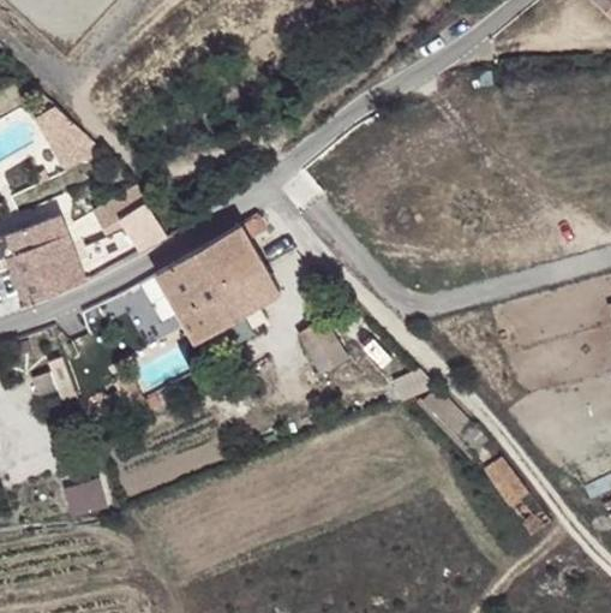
[(610,0),(589,0),(610,21),(610,0)]
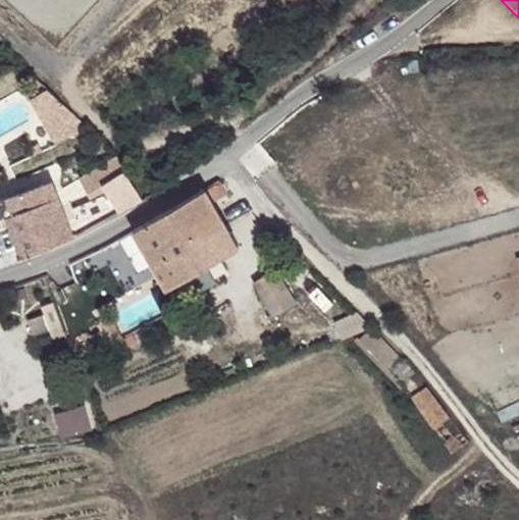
[(60,103),(47,91),(30,101),(40,117),(42,116),(60,103)]
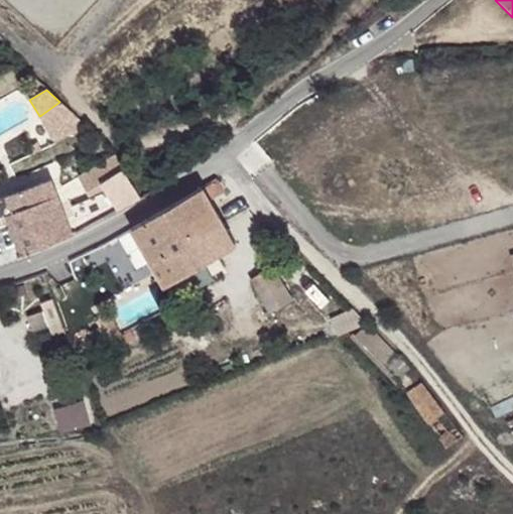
[(59,102),(41,115),(53,140),(84,126),(59,102)]
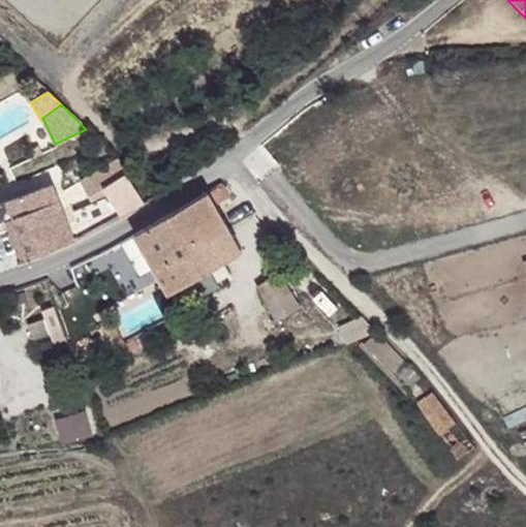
[(116,161),(79,183),(91,205),(72,216),(80,228),(115,208),(120,216),(142,204),(154,194),(140,184),(124,175),(116,161)]
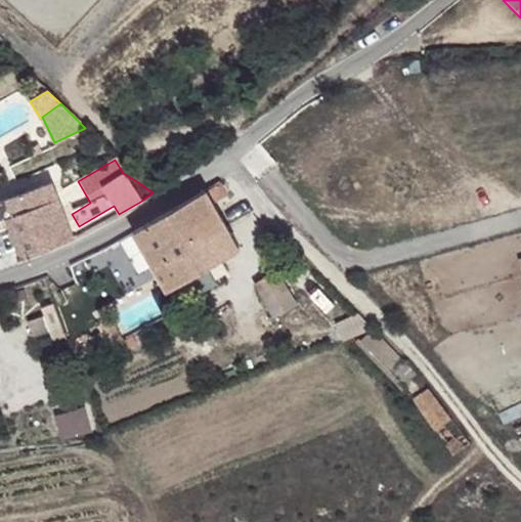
[(152,268),(165,292),(239,251),(212,204),(225,196),(217,182),(204,190),(131,232),(152,268)]
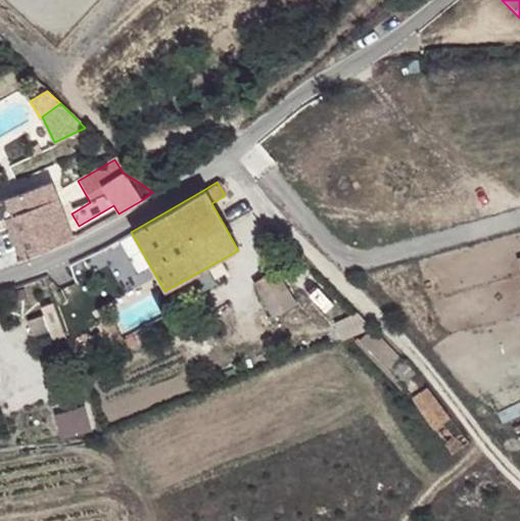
[(47,183),(0,201),(0,227),(7,225),(20,261),(60,244),(45,204),(54,201),(47,183)]
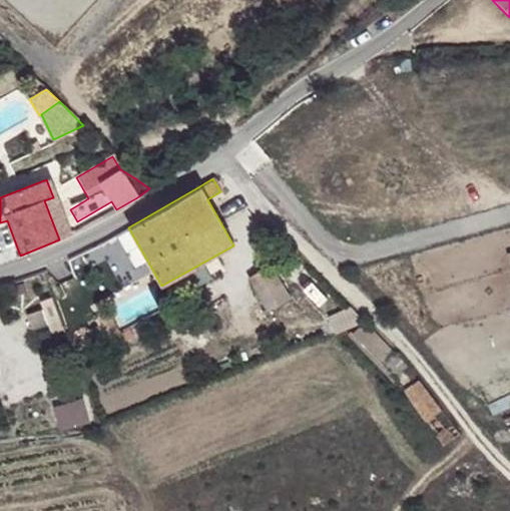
[(53,197),(44,200),(59,239),(73,233),(69,223),(65,225),(53,197)]
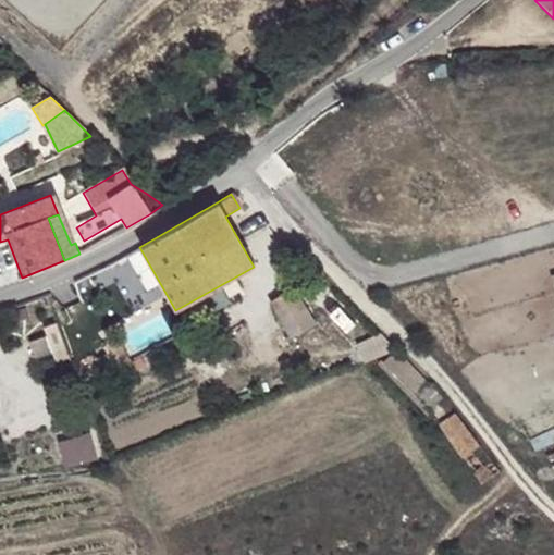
[(128,268),(144,294),(161,285),(139,247),(122,257),(128,268)]
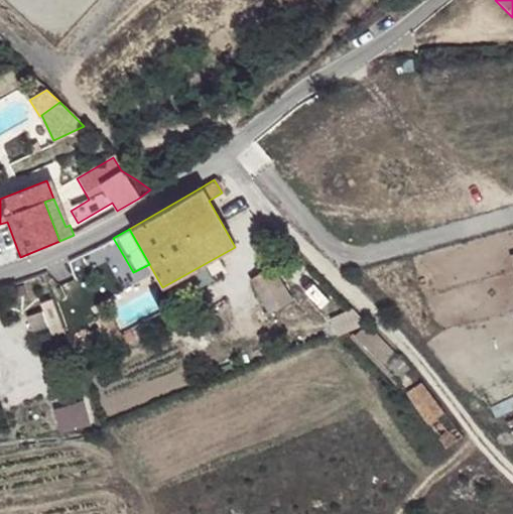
[(95,248),(100,259),(119,248),(113,238),(111,239),(95,248)]
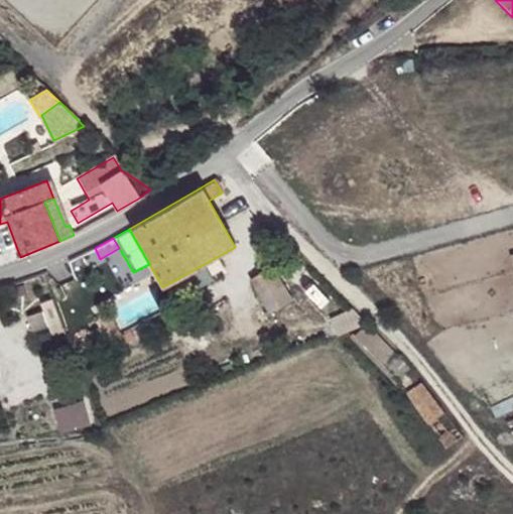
[(247,281),(266,314),(291,300),(271,267),(247,281)]
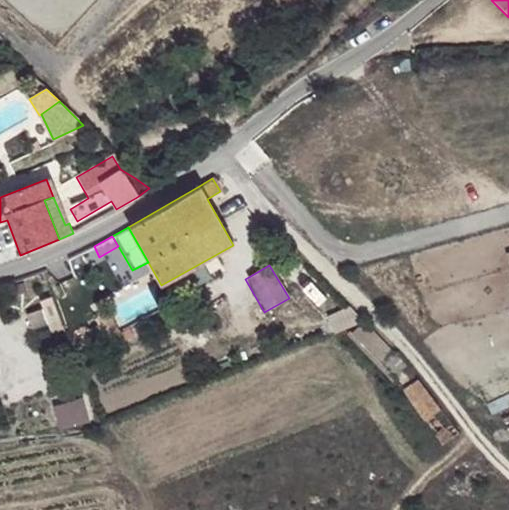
[(25,315),(30,329),(45,324),(48,333),(59,330),(48,299),(37,302),(40,310),(25,315)]
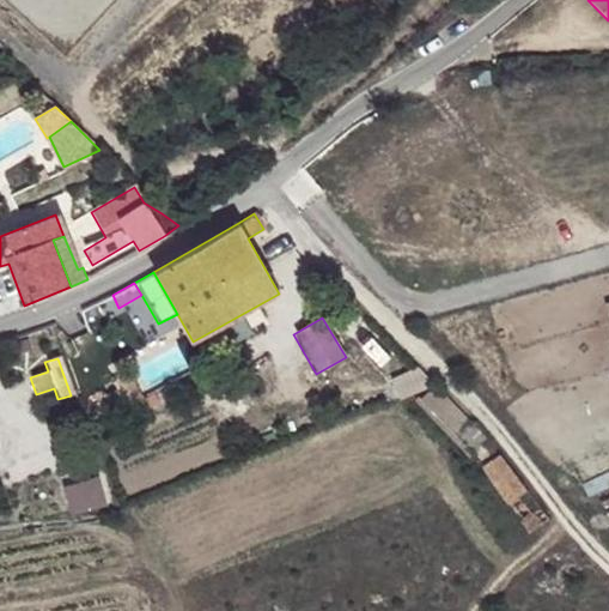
[(399,401),(413,395),(434,387),(418,370),(391,383),(399,401)]
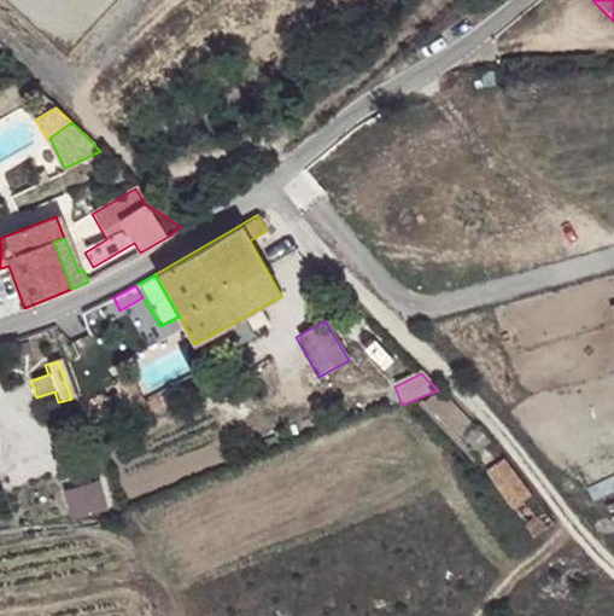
[(531,495),(503,459),(487,471),(514,507),(531,495)]
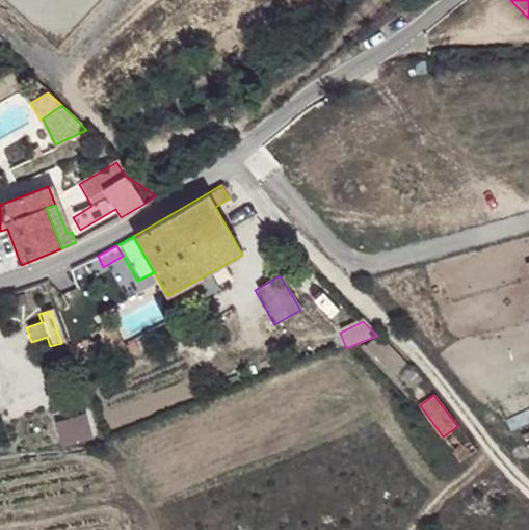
[(61,444),(89,436),(84,413),(55,421),(61,444)]
